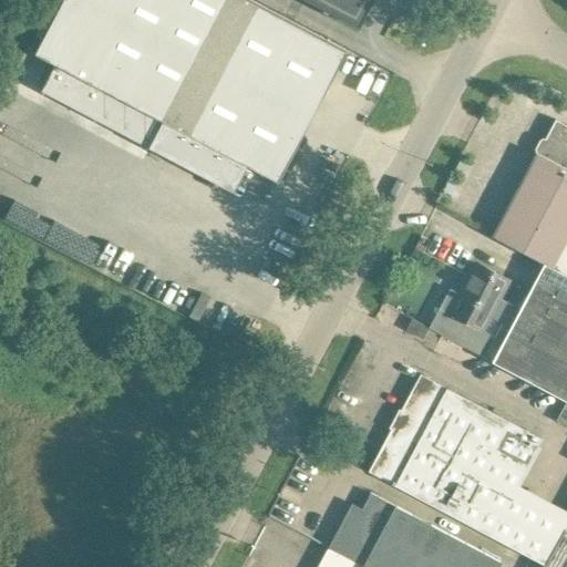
[(62,0),(34,53),(54,64),(102,89),(164,122),(153,144),(232,186),(244,163),(277,181),(346,51),(248,0),(62,0)]
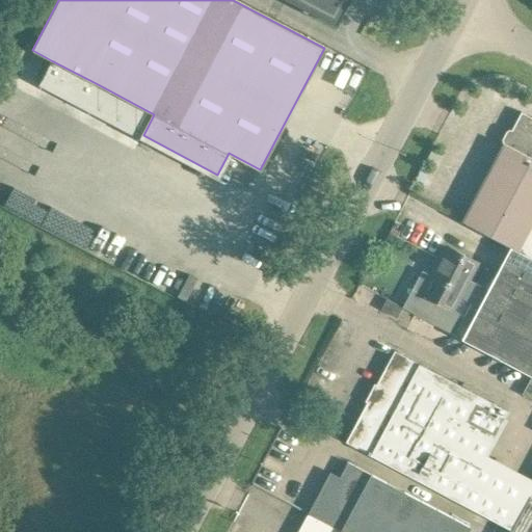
[(287,0),(336,26),(349,0),(287,0)]
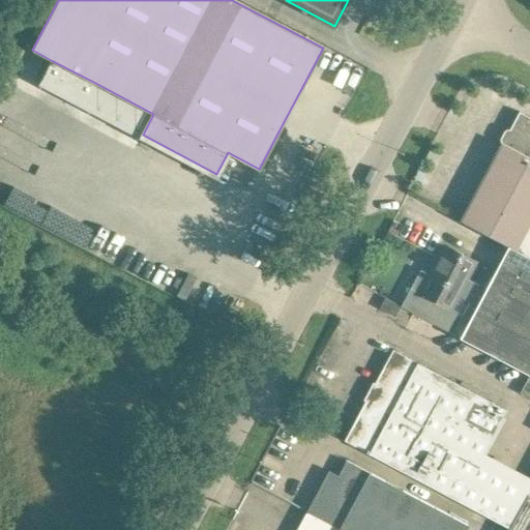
[(529,117),(519,112),(502,143),(501,143),(460,221),(508,246),(529,258),(529,117)]
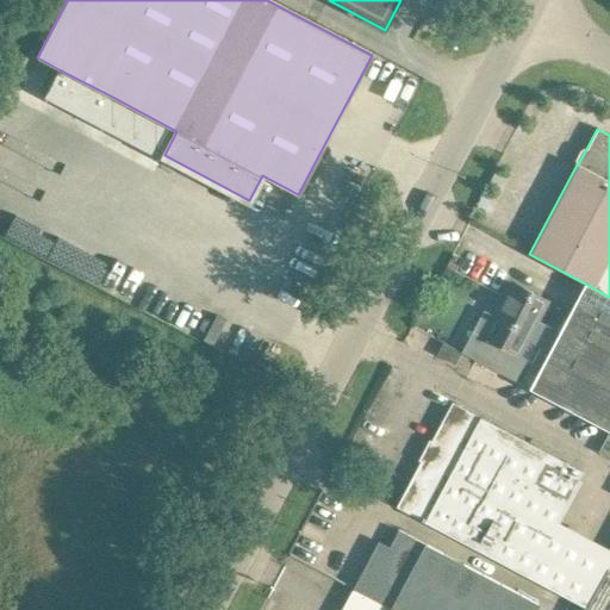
[(0,207),(54,231),(76,180),(0,147),(0,207)]
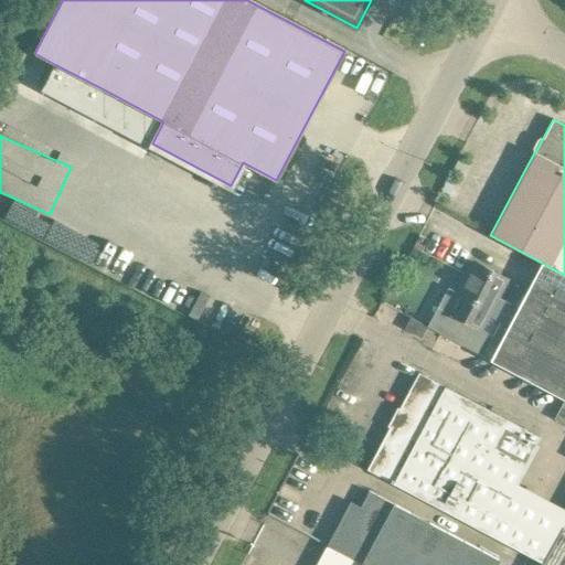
[(477,327),(481,319),(503,277),(477,263),(460,294),(456,291),(446,310),(477,327)]
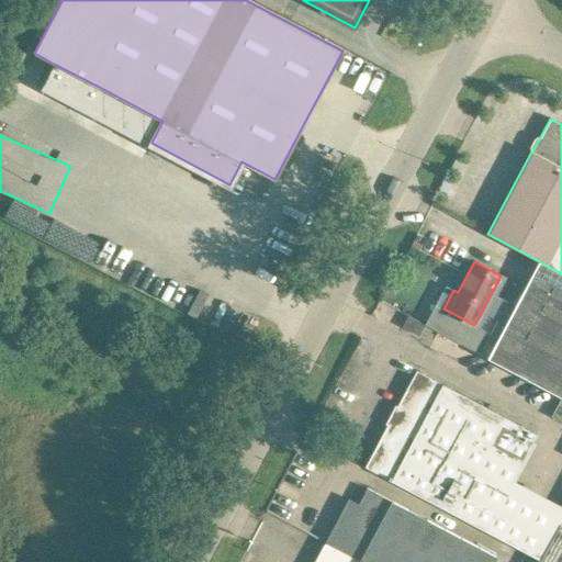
[(561,273),(539,261),(491,350),(561,388),(561,273)]
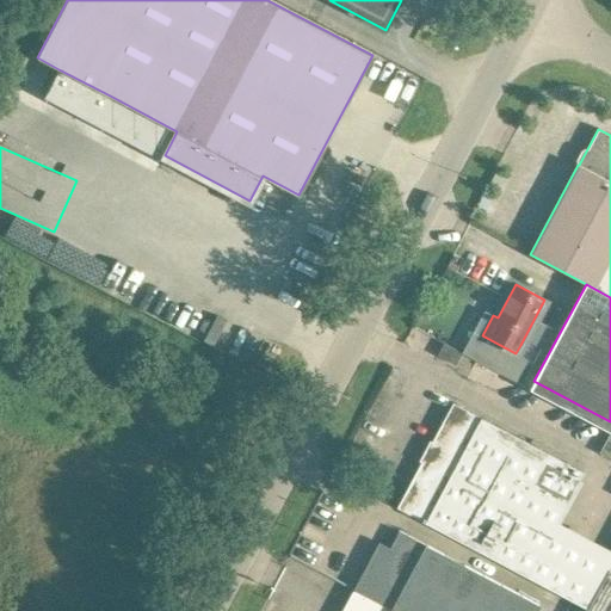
[(462,353),(446,345),(443,344),(437,356),(456,365),(462,353)]
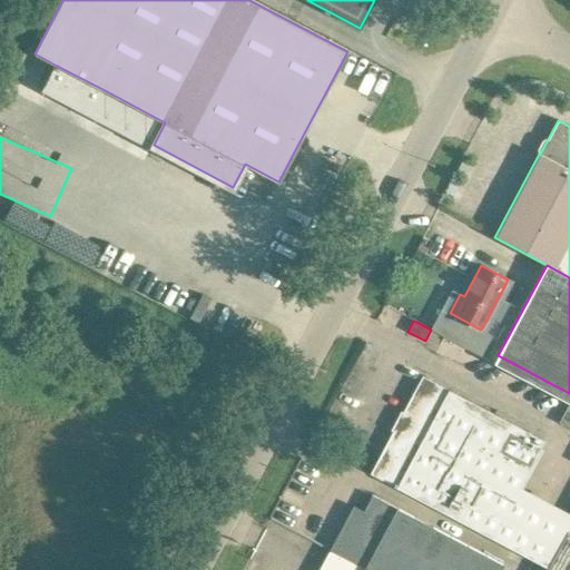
[(543,440),(422,375),(370,473),(546,568),(566,531),(569,522),(569,512),(520,485),(543,440)]
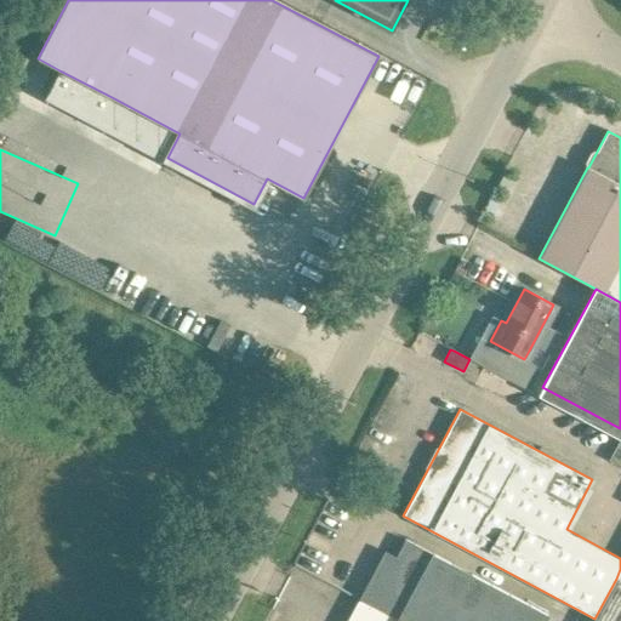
[(386,553),(360,600),(399,620),(542,620),(547,614),(405,539),(396,558),(386,553)]
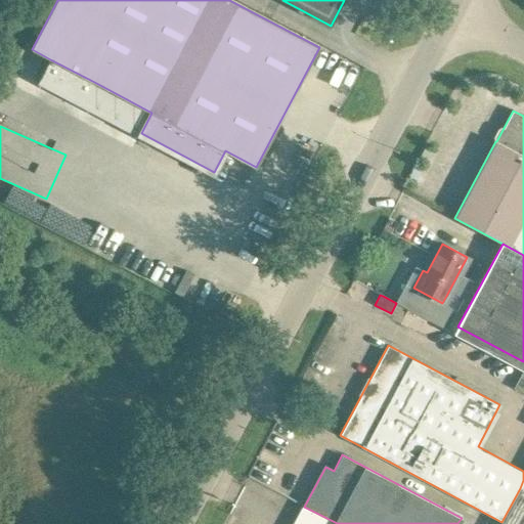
[(146,488),(149,483),(151,480),(143,475),(137,487),(145,491),(146,488)]
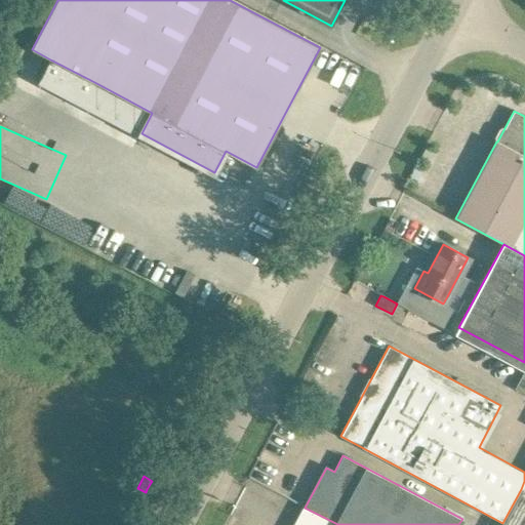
[(524,524),(524,490),(521,489),(502,523),(501,524),(524,524)]
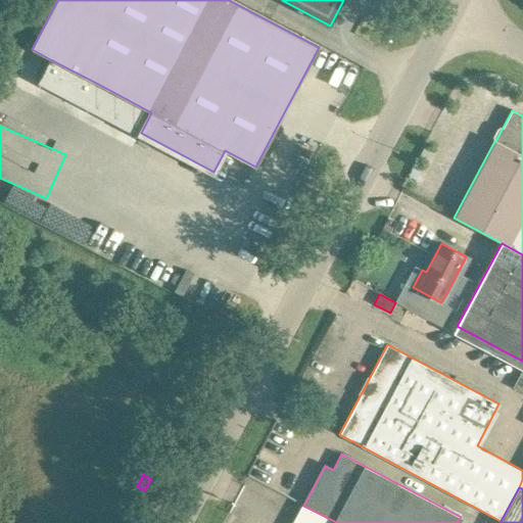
[(336,522),(303,506),(294,522),(336,522)]
